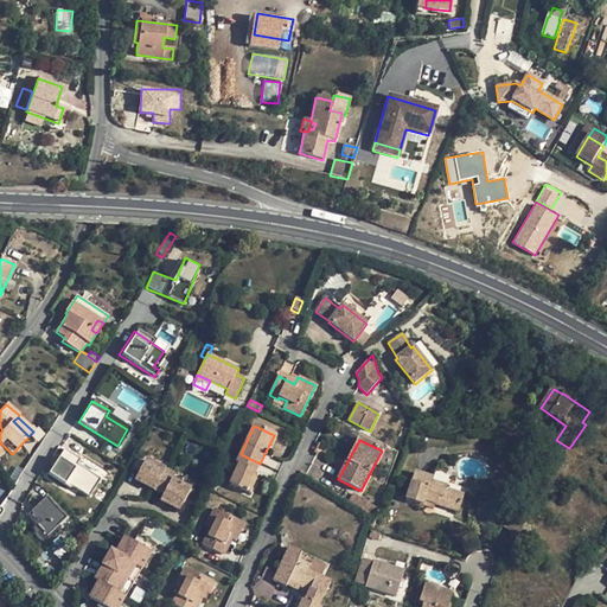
[(78,459),(62,449),(48,472),(87,494),(97,478),(75,465),(78,459)]
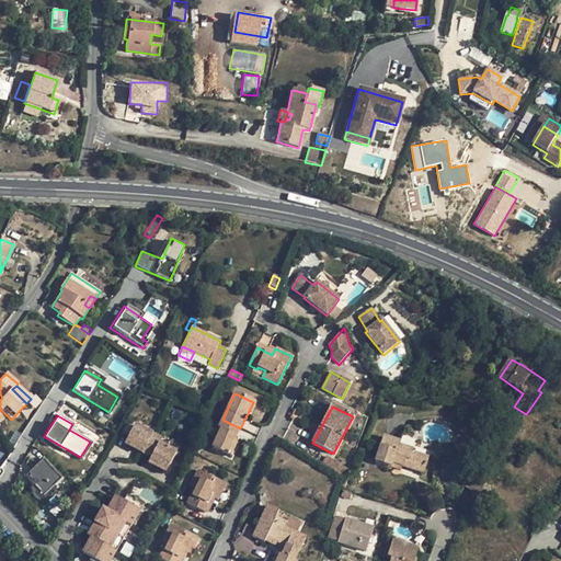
[(163,434),(138,420),(135,425),(153,435),(161,439),(163,434)]
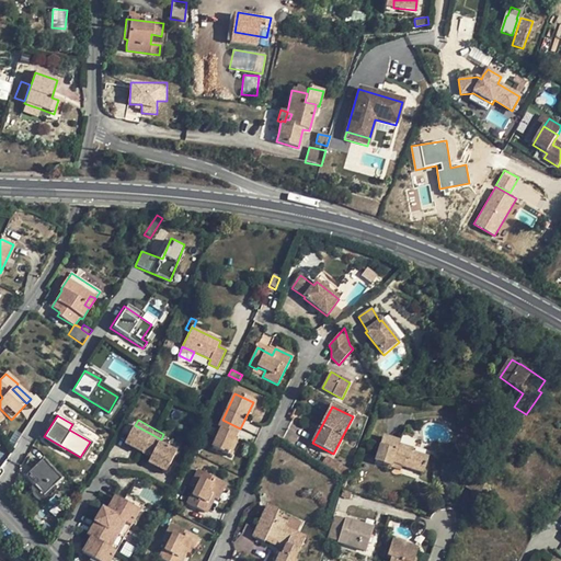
[(240,428),(222,420),(218,428),(221,430),(213,447),(231,457),(237,444),(233,443),(240,428)]
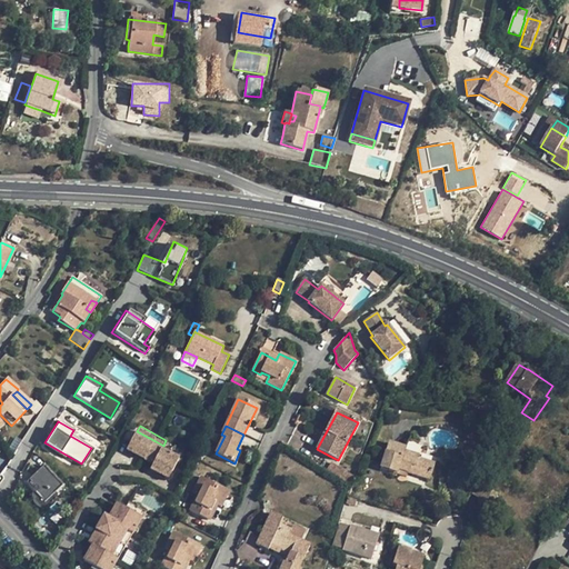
[(127,450),(146,460),(156,441),(137,431),(127,450)]
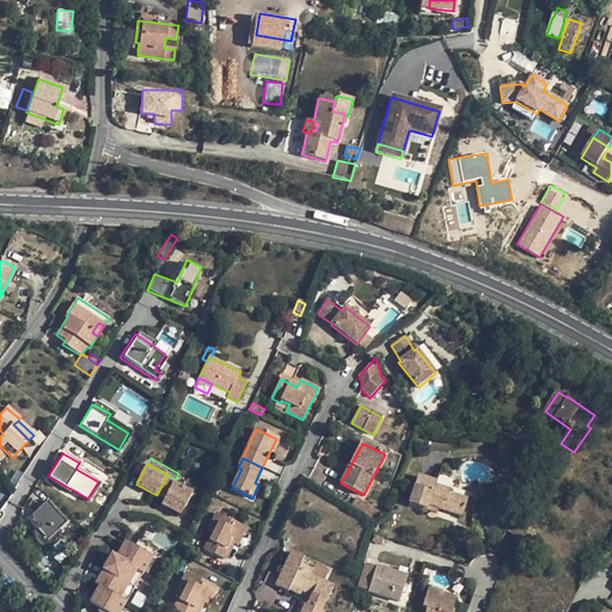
[(161,506),(182,515),(193,495),(172,484),(176,479),(167,475),(157,495),(165,500),(161,506)]
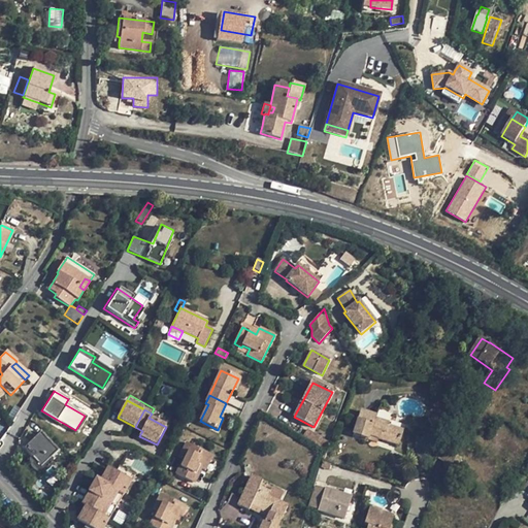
[(361,410),(353,435),(369,440),(370,436),(378,439),(398,446),(402,430),(388,426),(389,423),(375,420),(376,416),(361,410)]
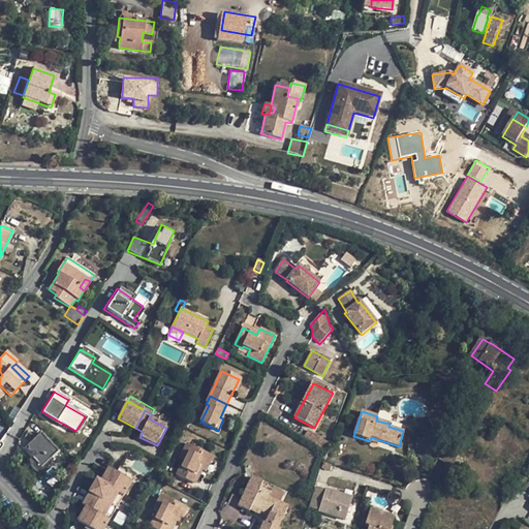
[(168,424),(152,414),(149,418),(166,428),(168,424)]
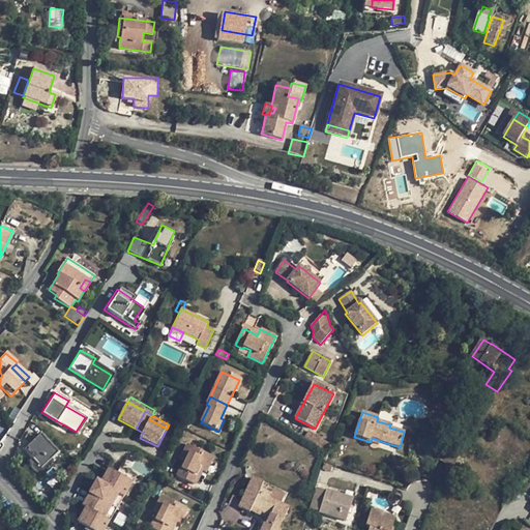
[(39,434),(23,450),(30,458),(40,469),(52,459),(57,453),(39,434)]
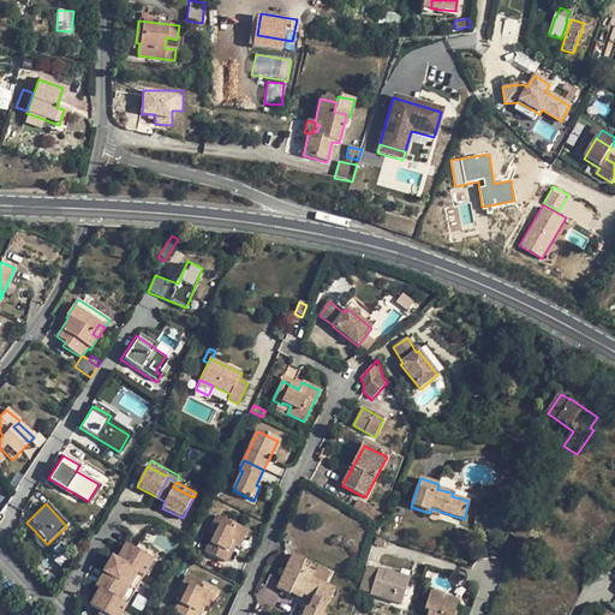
[(213,536),(215,537),(212,544),(210,543),(206,553),(224,562),(232,545),(239,549),(248,531),(218,515),(209,533),(213,536)]
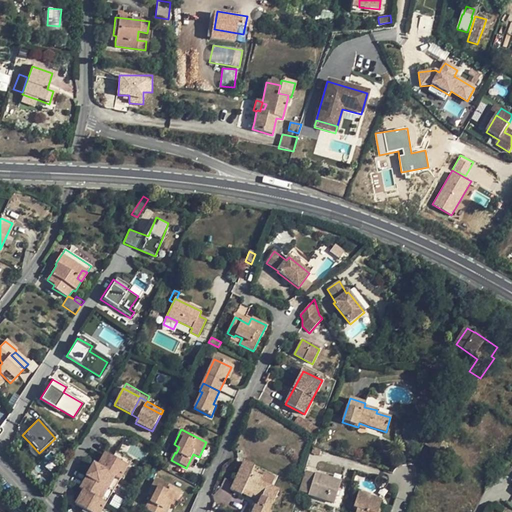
[(424,446),(432,450),(438,439),(428,434),(424,446)]
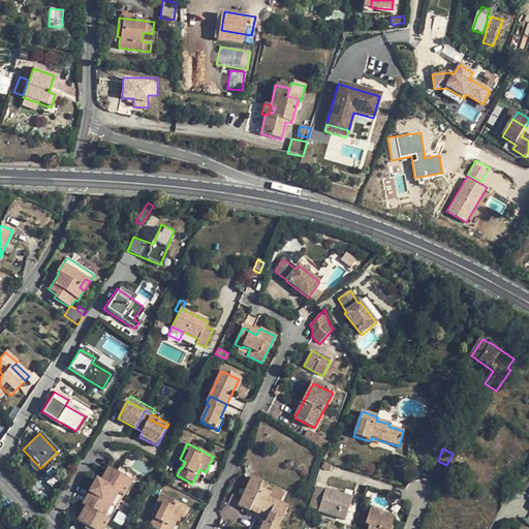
[(463,459),(453,454),(446,465),(444,469),(455,474),(463,459)]
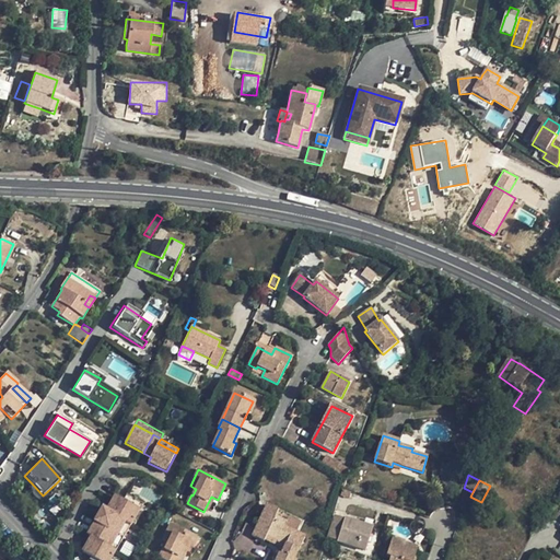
[(43,496),(32,483),(31,486),(31,489),(31,492),(32,496),(34,498),(36,500),(41,501),(42,501),(45,501),(48,500),(51,498),(54,494),(55,492),(56,489),(55,485),(43,496)]
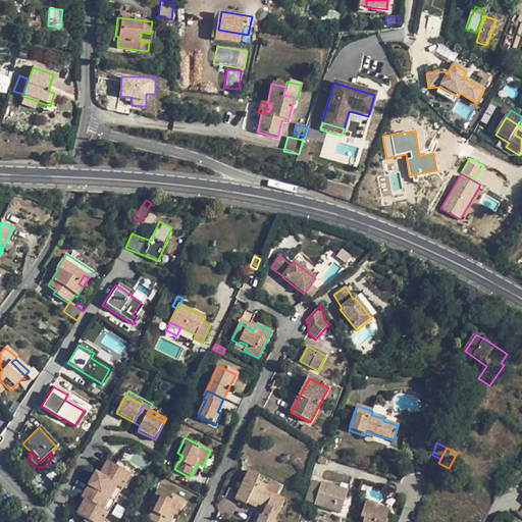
[(249,471),(235,501),(246,506),(247,504),(248,501),(266,509),(264,512),(262,516),(260,516),(257,521),(274,521),(284,501),(276,498),(265,492),(267,487),(257,482),(260,476),(249,471)]
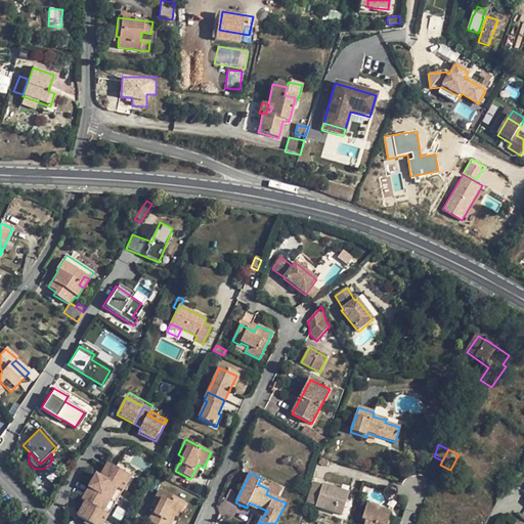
[(96,477),(89,489),(105,499),(113,486),(96,477)]
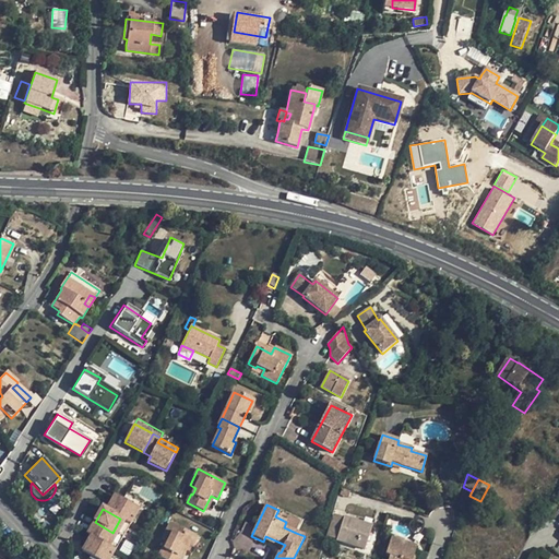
[(278,510),(275,516),(286,522),(288,518),(289,515),(278,510)]
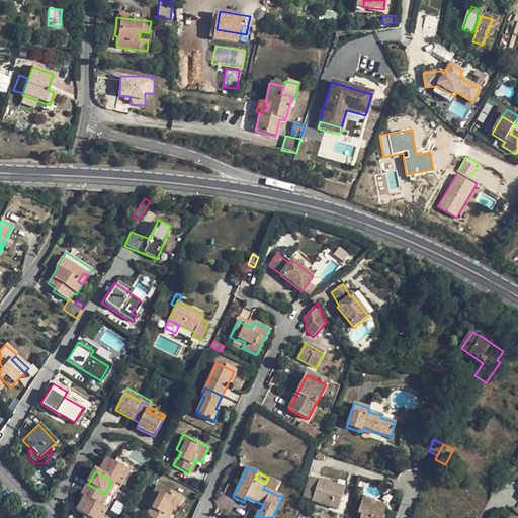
[(312,501),(338,510),(345,488),(319,480),(319,481),(309,478),(303,497),(312,501)]
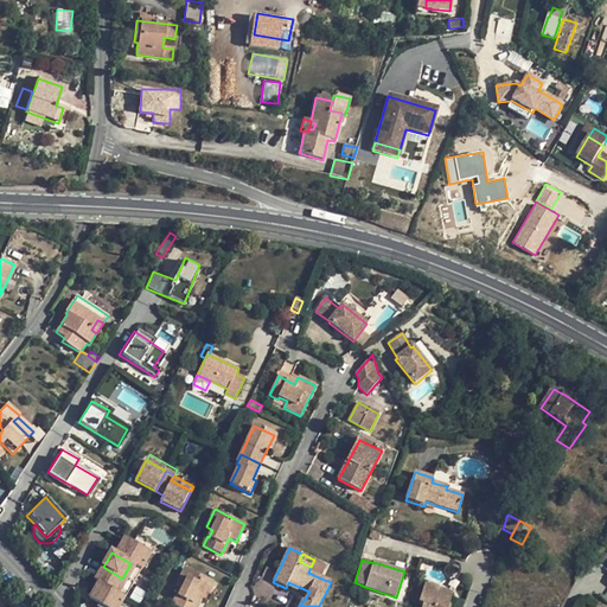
[(311,567),(308,573),(321,579),(325,568),(313,562),(311,567)]
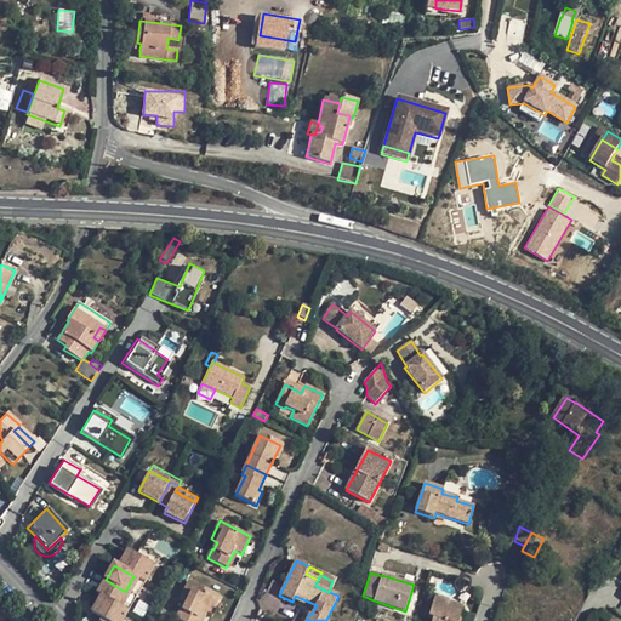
[(137,579),(134,576),(125,592),(129,594),(137,579)]
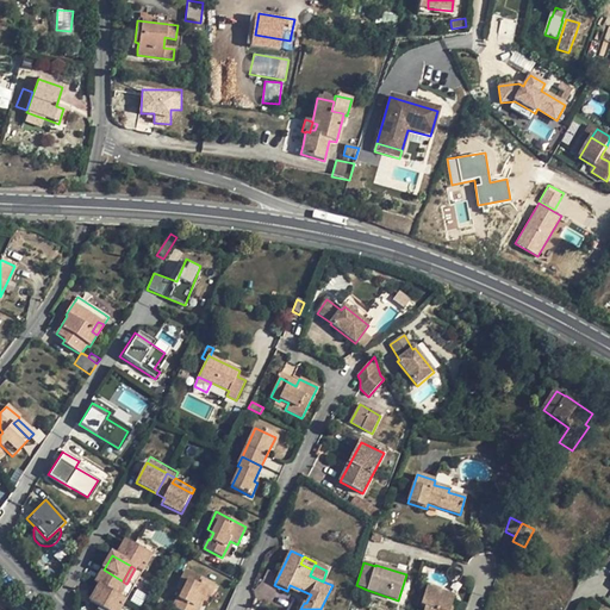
[(104,570),(95,584),(99,586),(114,596),(123,582),(104,570)]
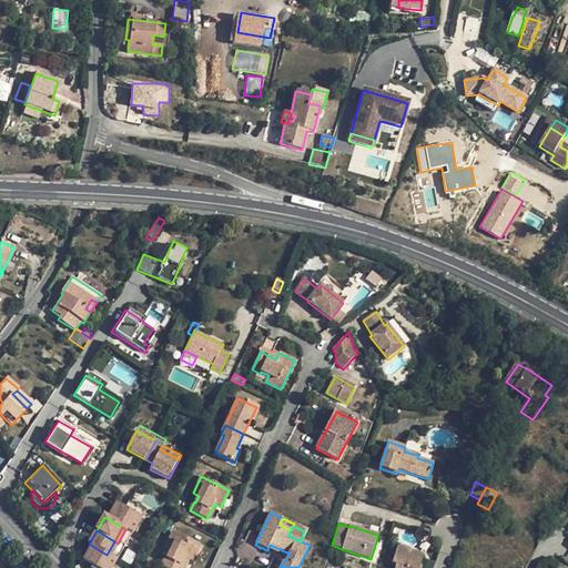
[(201,547),(173,533),(164,548),(169,550),(171,551),(168,558),(165,557),(161,566),(165,567),(181,567),(186,559),(192,563),(201,547)]
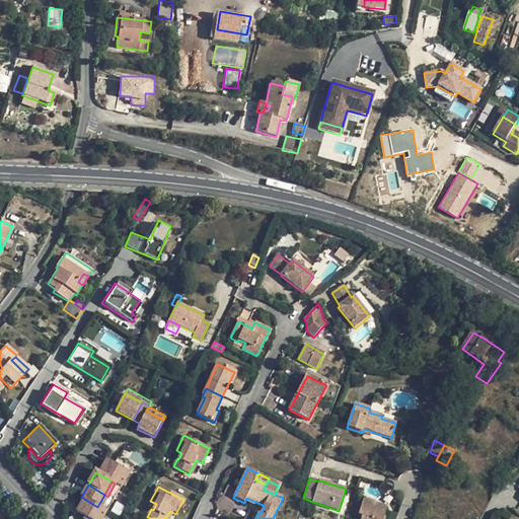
[(100,508),(107,497),(104,495),(97,507),(100,508)]
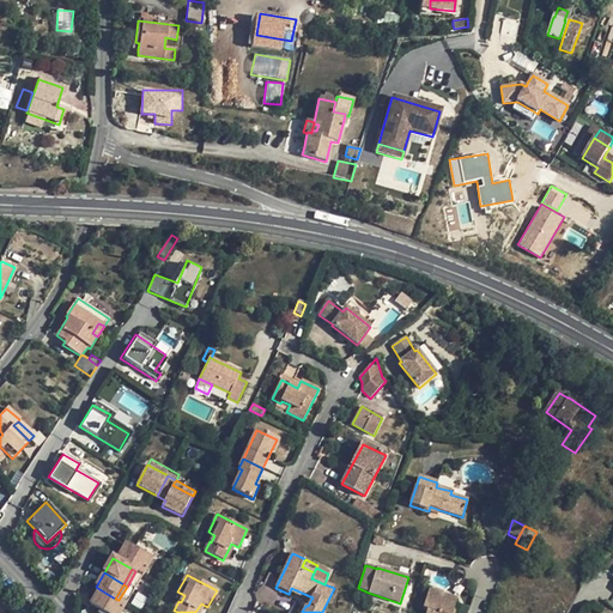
[(291,588),(290,592),(310,601),(313,598),(291,588)]
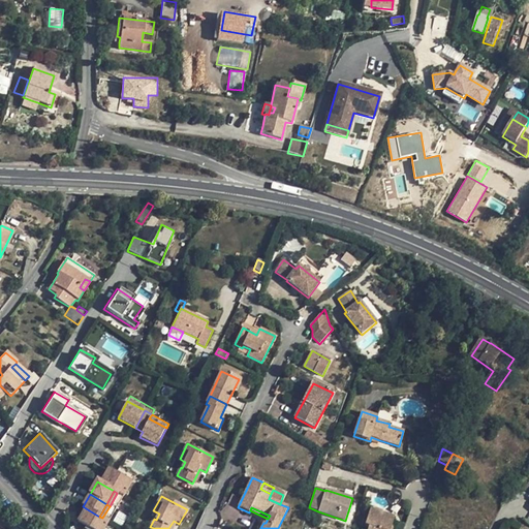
[(86,508),(82,516),(78,523),(85,526),(88,528),(95,528),(102,518),(99,517),(86,508)]
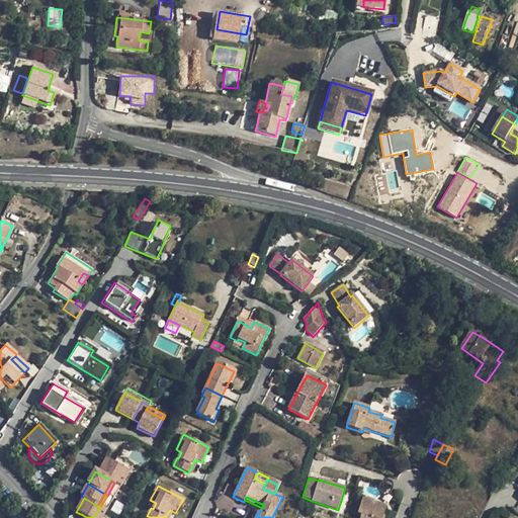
[(363,498),(357,515),(361,516),(360,517),(382,517),(386,507),(377,504),(378,503),(363,498)]
